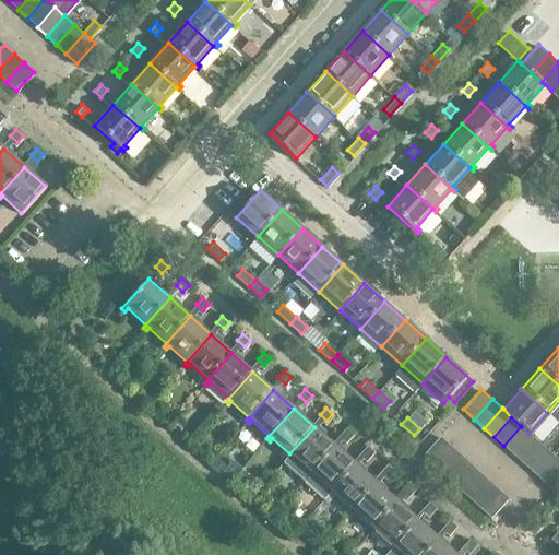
[(346,426),(340,433),(347,439),(353,433),(346,426)]
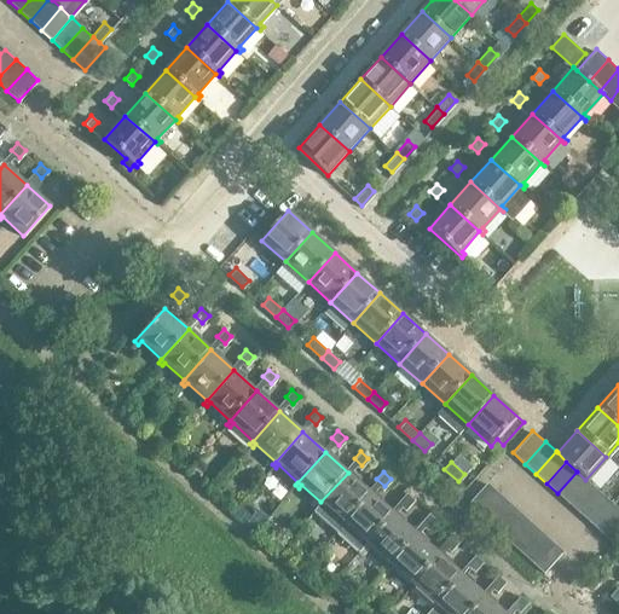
[(577,471),(557,493),(568,503),(588,481),(585,480),(577,471)]
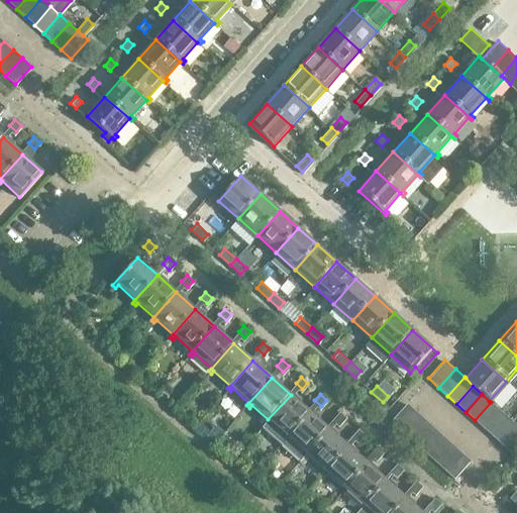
[(291,395),(268,419),(266,422),(269,425),(271,422),(287,436),(309,411),(291,395)]
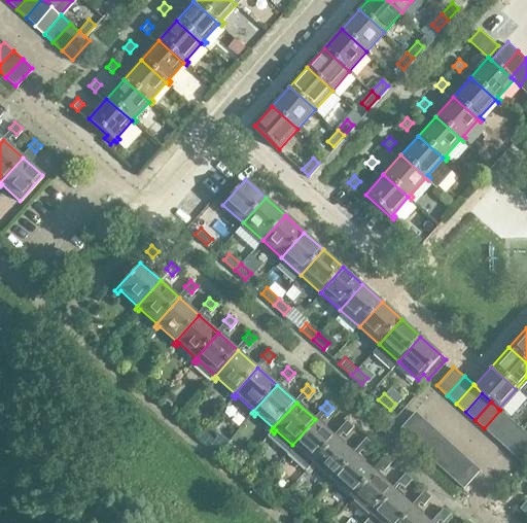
[(500,410),(484,428),(493,437),(510,418),(500,410)]
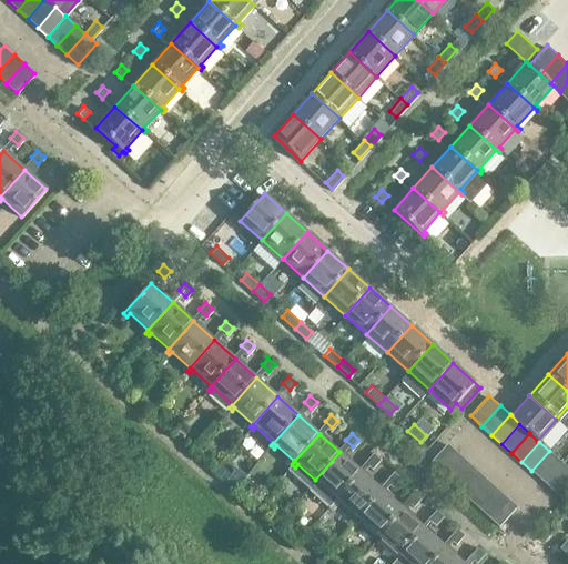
[(429,463),(440,472),(458,452),(448,443),(429,463)]
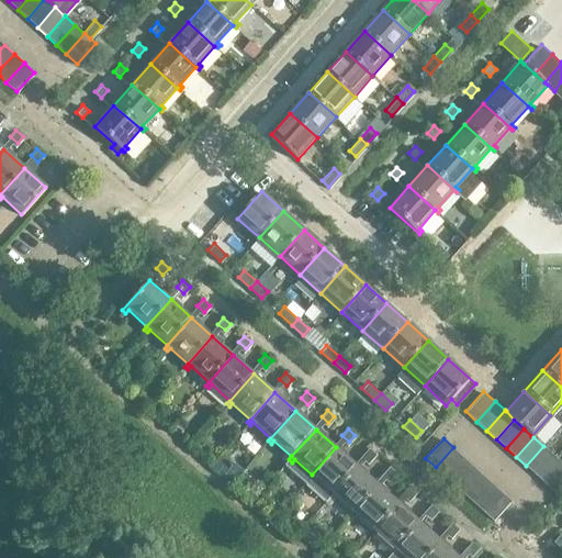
[(543,446),(526,466),(536,475),(553,455),(543,446)]
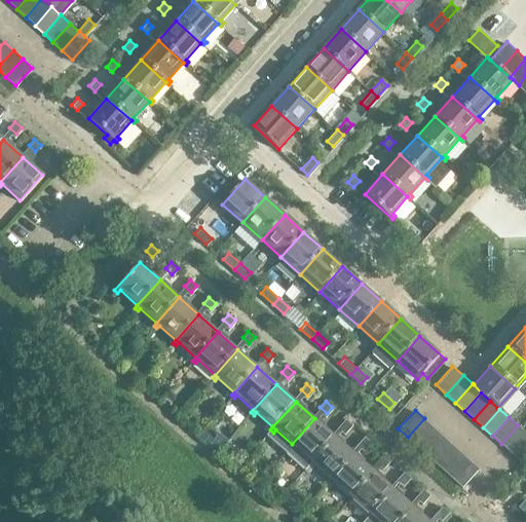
[(314,418),(292,444),(290,447),(292,450),(295,447),(311,461),(334,436),(314,418)]
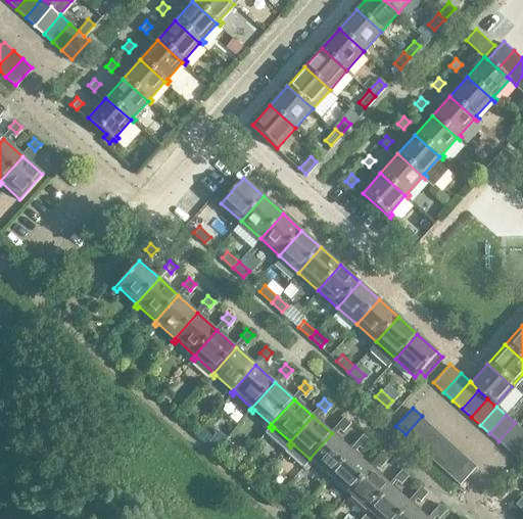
[(342,416),(337,422),(344,428),(349,422),(342,416)]
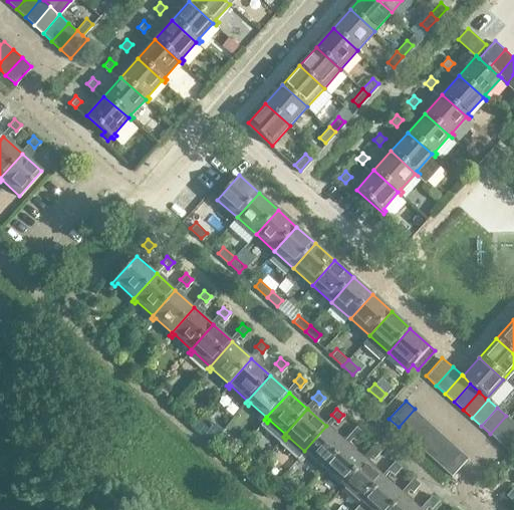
[(399,427),(408,435),(424,417),(415,409),(399,427)]
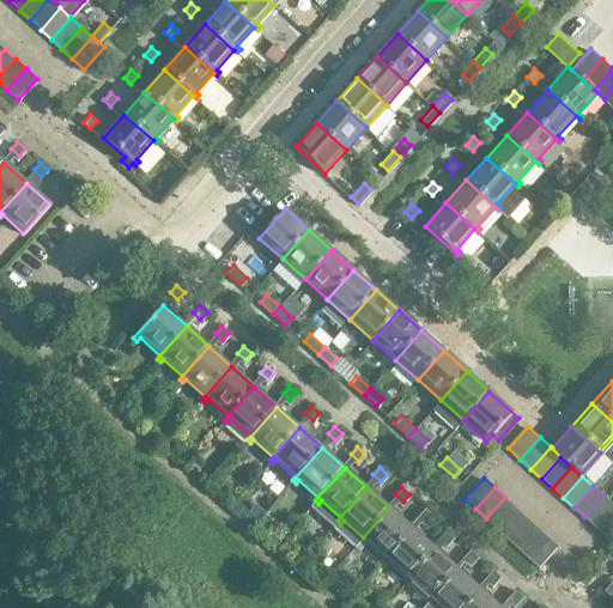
[(604,496),(584,517),(595,527),(612,505),(612,504),(611,502),(604,496)]
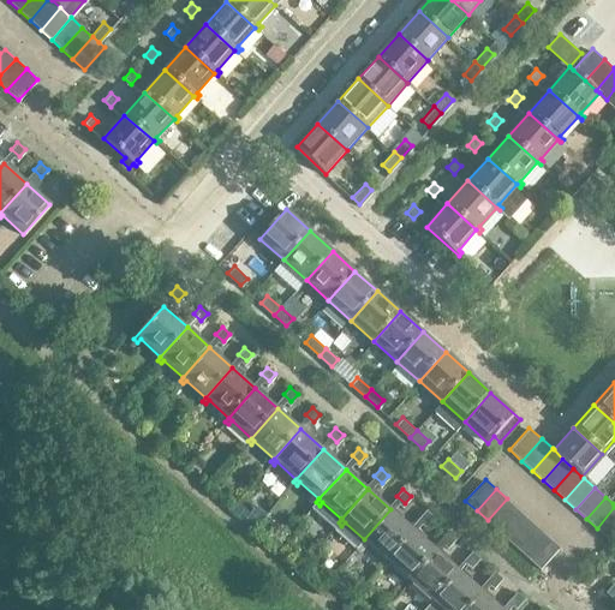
[(488,520),(497,530),(518,508),(507,498),(488,520)]
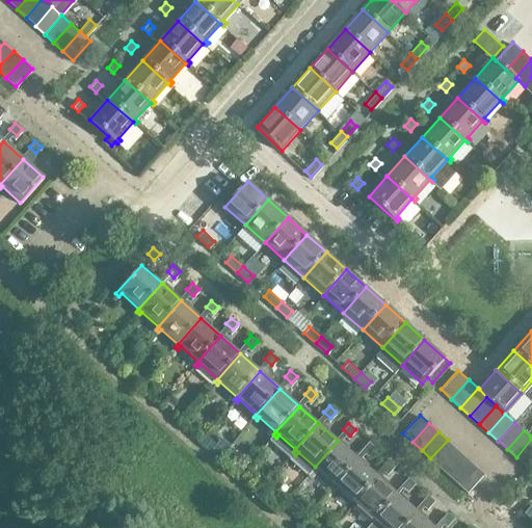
[(531,439),(516,457),(524,464),(531,454),(531,439)]
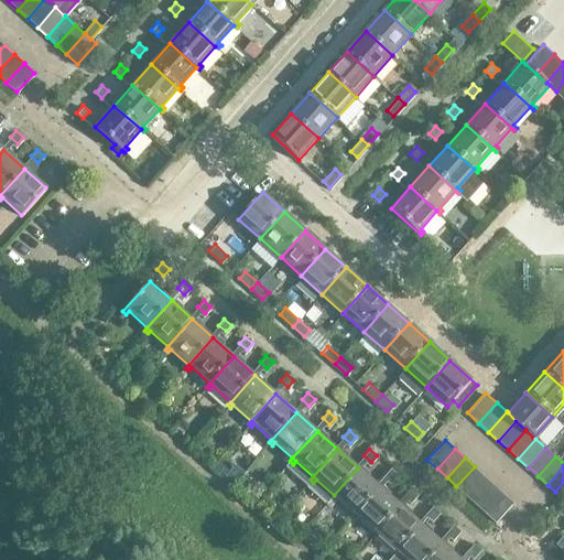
[(456,486),(466,495),(485,475),(475,466),(456,486)]
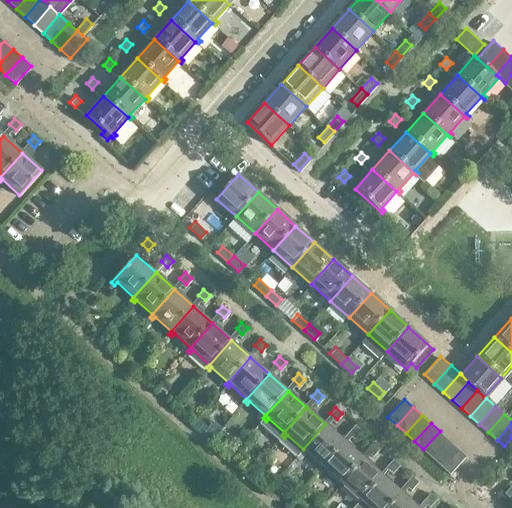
[(325,424),(303,449),(301,452),(303,454),(306,452),(322,466),(344,441),(325,424)]
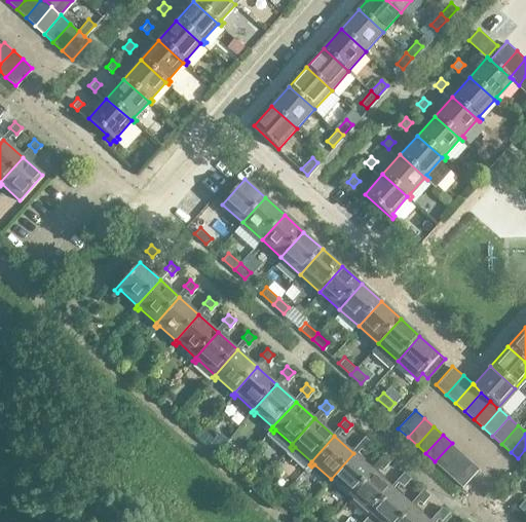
[(364,436),(359,442),(365,447),(371,442),(364,436)]
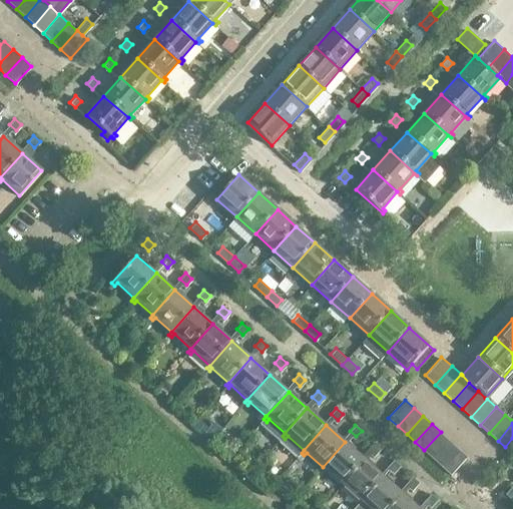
[(424,450),(433,458),(450,440),(441,432),(424,450)]
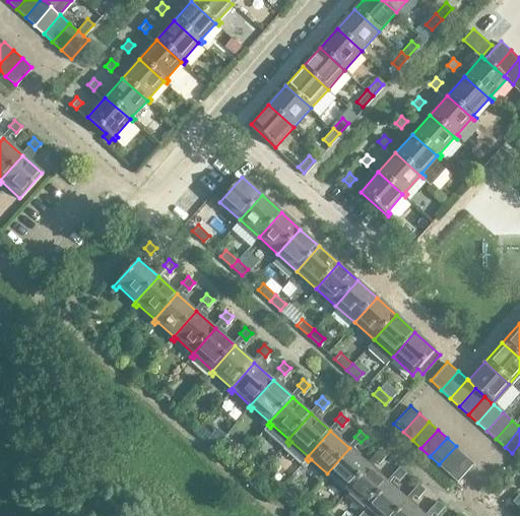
[(439,464),(448,472),(465,454),(456,446),(439,464)]
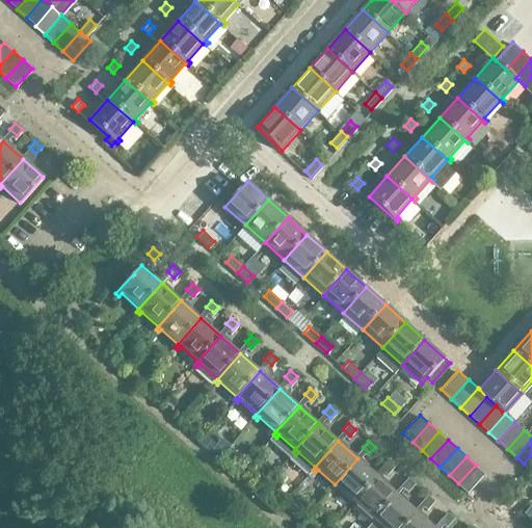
[(388,457),(382,464),(389,470),(394,464),(388,457)]
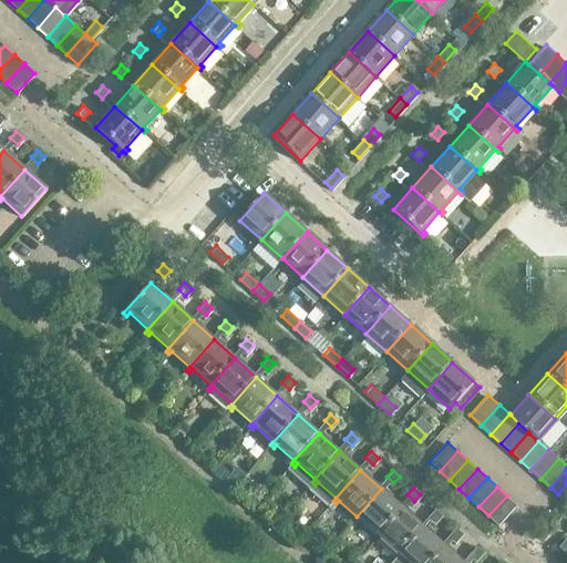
[(381,489),(357,517),(353,520),(357,522),(360,520),(378,535),(402,508),(381,489)]
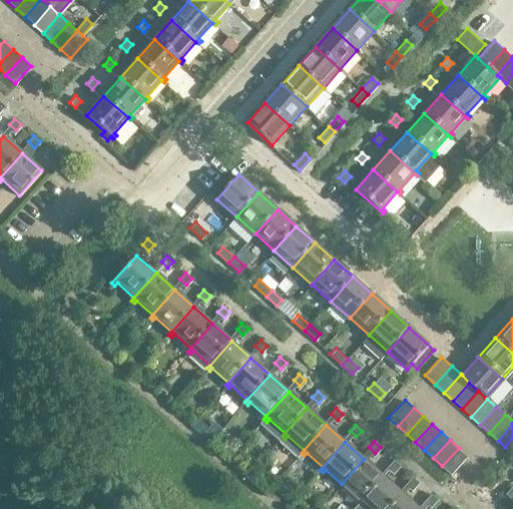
[(459,448),(442,466),(451,474),(467,456),(459,448)]
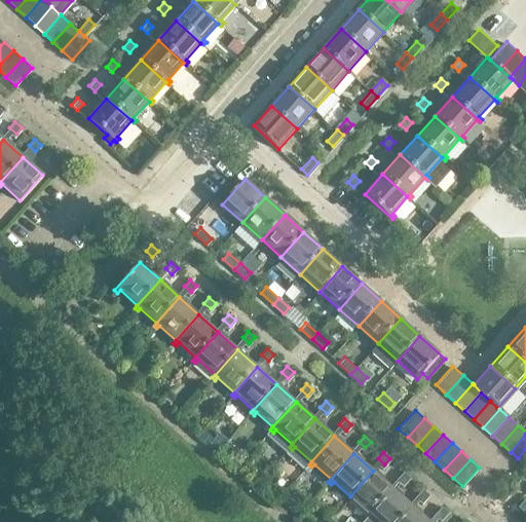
[(373,471),(350,496),(347,499),(350,501),(352,498),(370,514),(392,488),(373,471)]
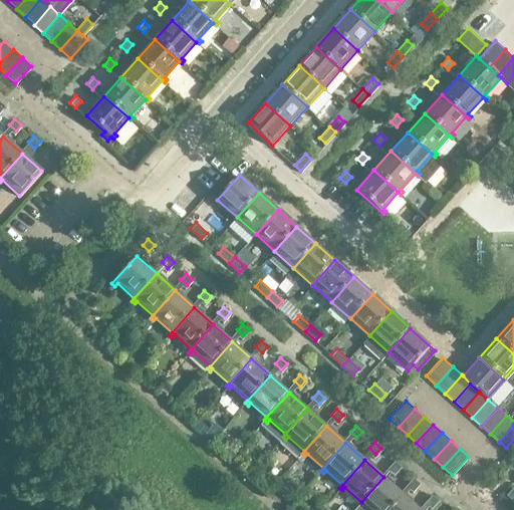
[(394,460),(389,466),(396,472),(401,466),(394,460)]
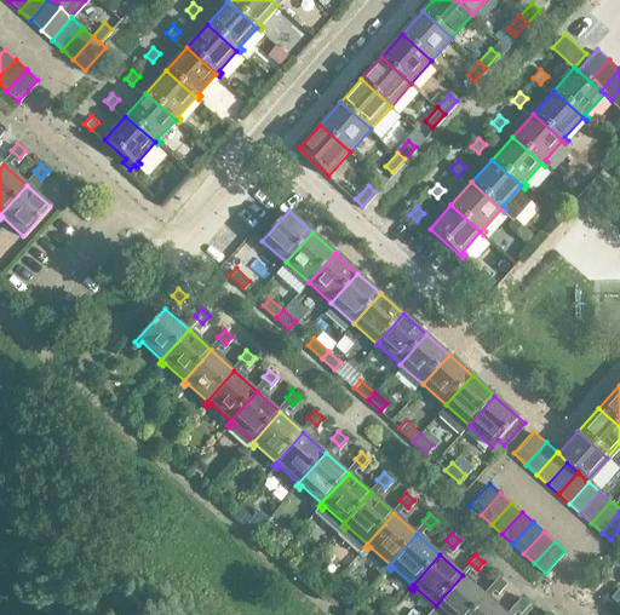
[(463,575),(436,605),(432,609),(436,611),(438,608),(446,614),(468,614),(486,596),(463,575)]
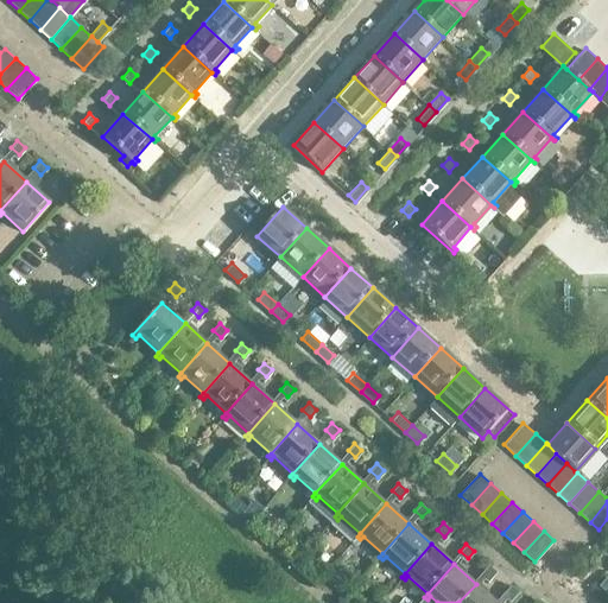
[(488,564),(482,570),(489,577),(495,570),(488,564)]
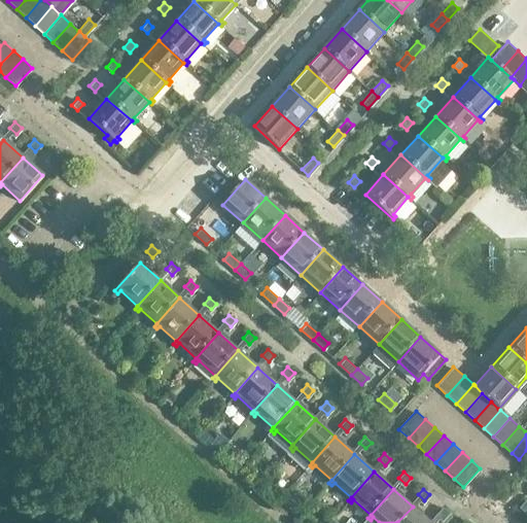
[(443,506),(436,512),(444,518),(449,512),(443,506)]
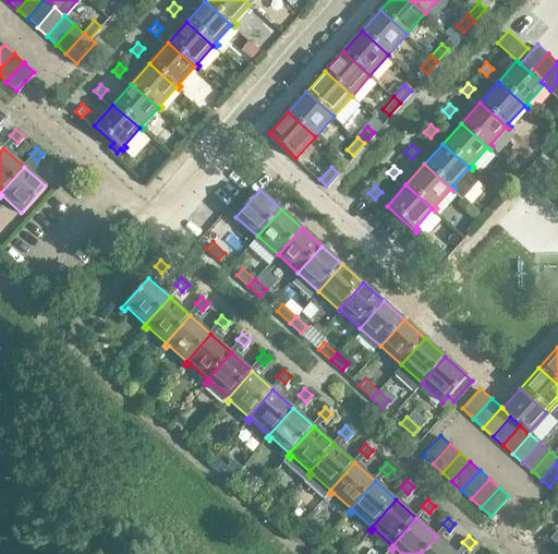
[(456,553),(437,537),(421,553),(456,553)]
